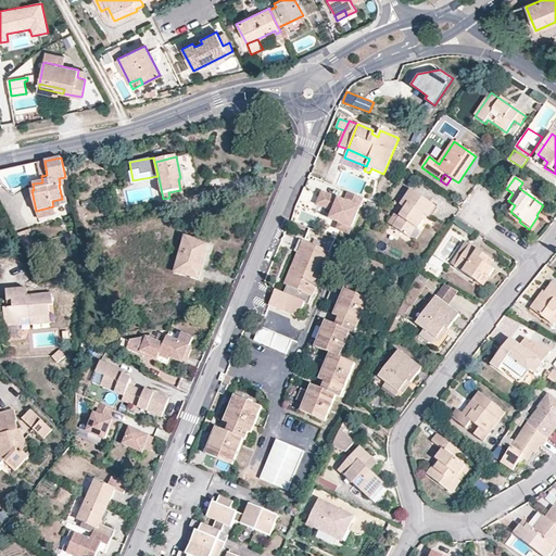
[(405,210),(400,217),(393,227),(409,239),(416,229),(417,230),(424,220),(422,219),(425,216),(428,218),(436,206),(412,190),(401,206),(405,210)]
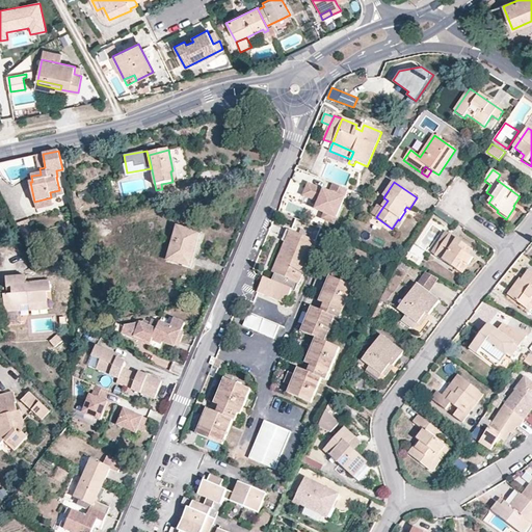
[(334,222),(348,189),(334,183),(329,192),(310,184),(306,193),(320,201),(317,208),(326,212),(323,217),(334,222)]
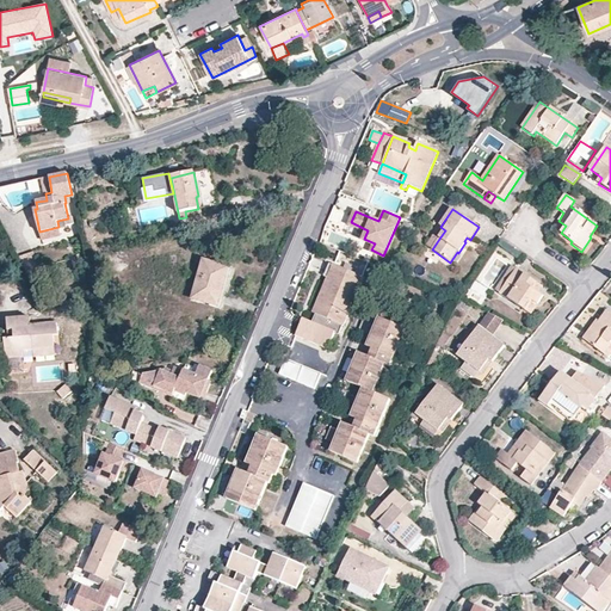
[(73,217),(68,218),(57,221),(59,227),(74,223),(73,217)]
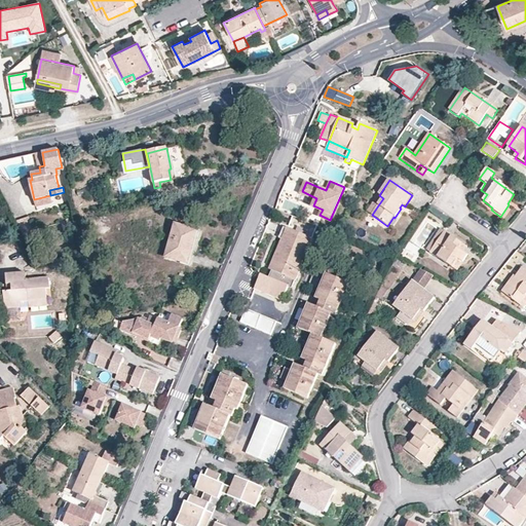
[(299,199),(311,205),(313,200),(301,194),(299,199)]
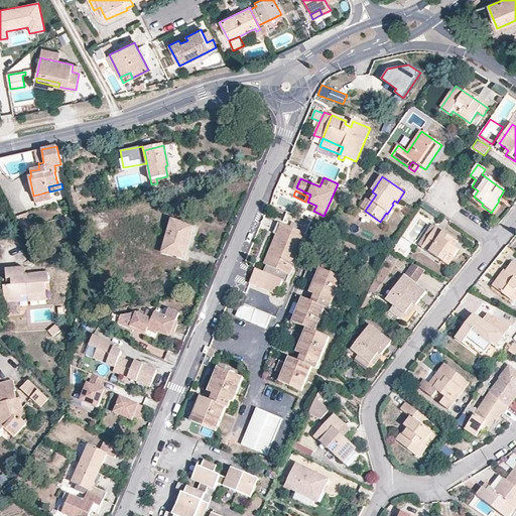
[(49,191),(33,196),(34,203),(51,200),(49,191)]
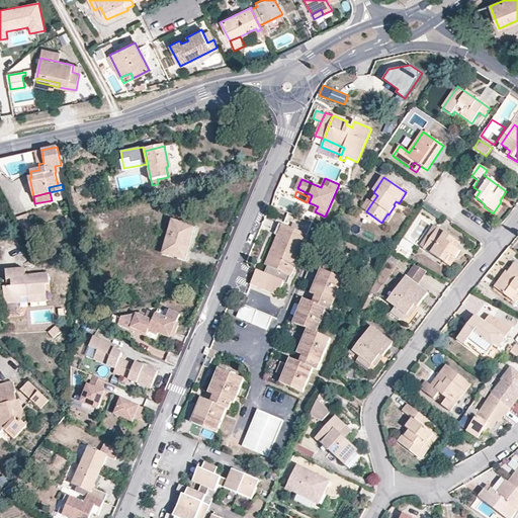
[(366,211),(372,202),(368,199),(362,208),(366,211)]
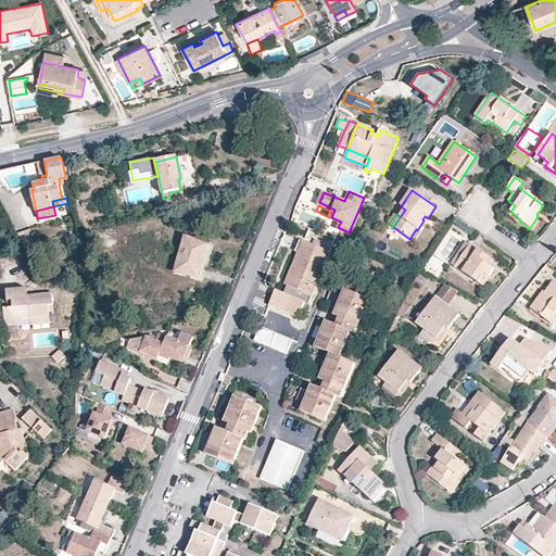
[(207,244),(186,238),(176,272),(198,278),(207,244)]
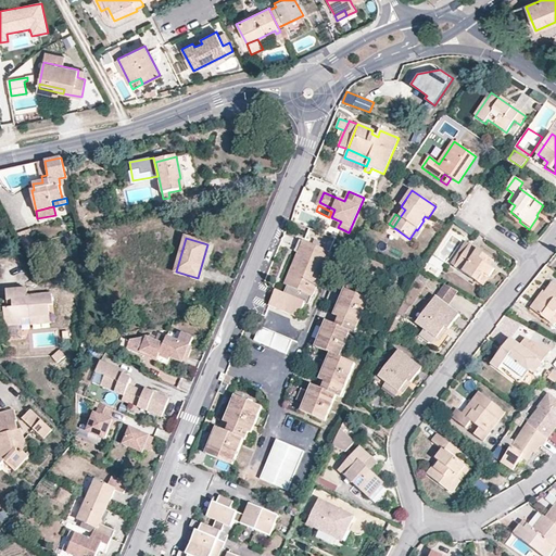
[(303,241),(298,253),(304,255),(308,243),(303,241)]
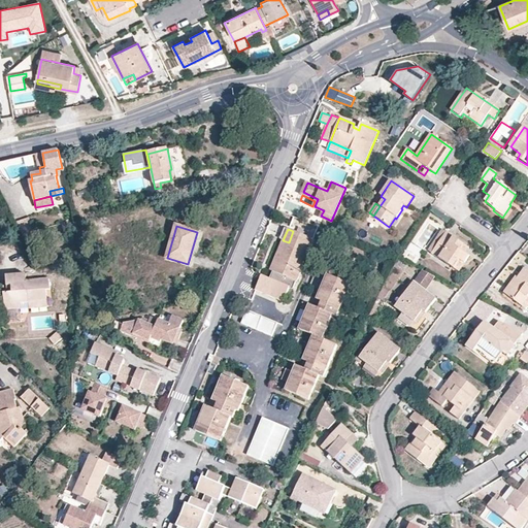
[(456,246),(459,241),(444,230),(430,251),(455,269),(460,261),(465,264),(470,257),(462,251),(456,246)]
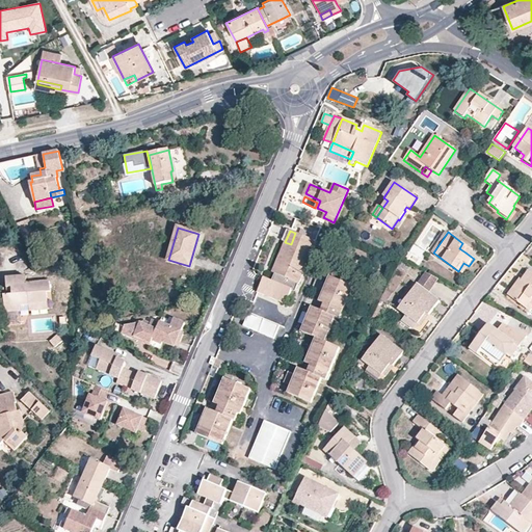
[(291,244),(285,242),(272,272),(274,273),(272,281),(264,277),(258,292),(285,304),(293,286),(296,288),(298,284),(299,284),(302,277),(317,242),(295,233),(291,244)]
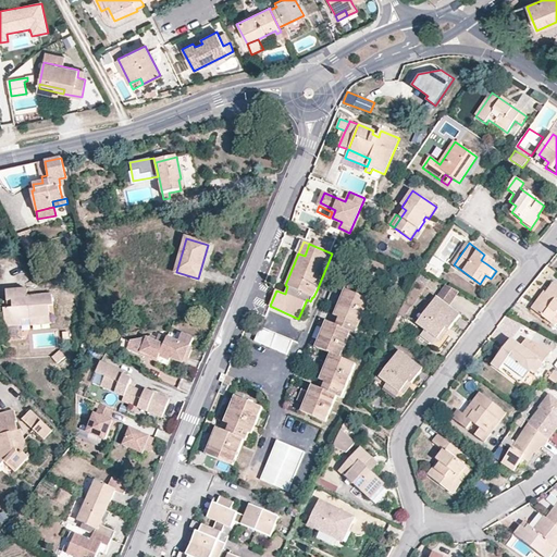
[(491,259),(484,255),(481,260),(487,264),(491,259)]
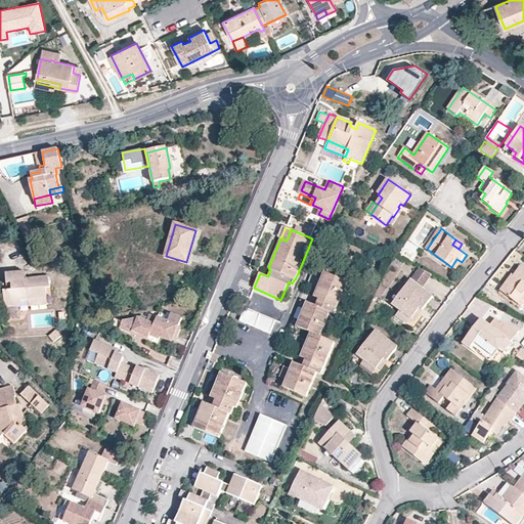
[(456,259),(451,267),(455,269),(462,262),(456,259)]
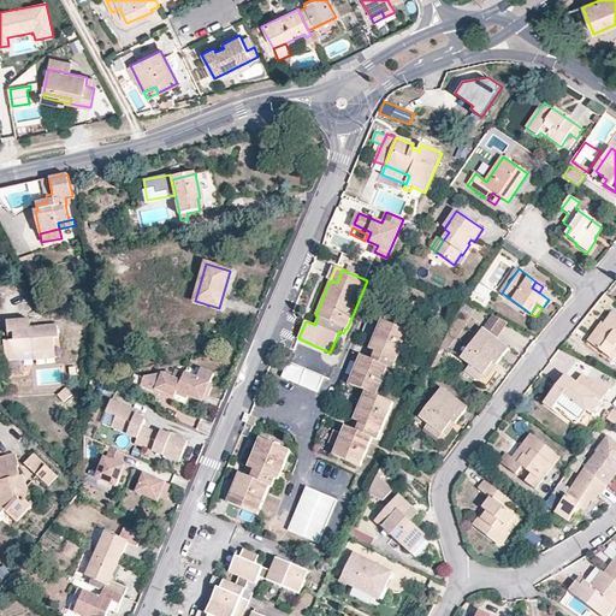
[(468,306),(446,330),(460,341),(480,317),(468,306)]
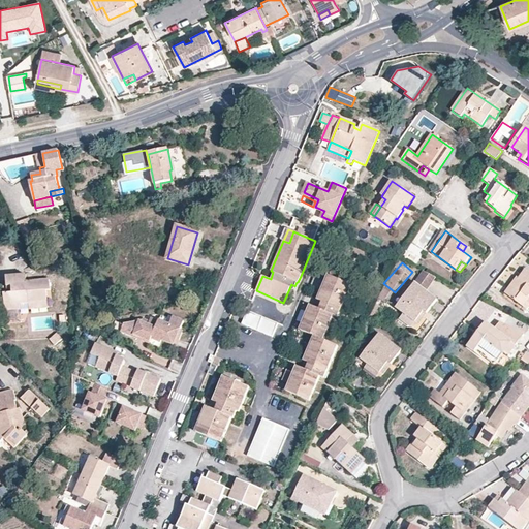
[(528,272),(526,270),(519,280),(520,281),(508,297),(522,307),(528,297),(528,272)]
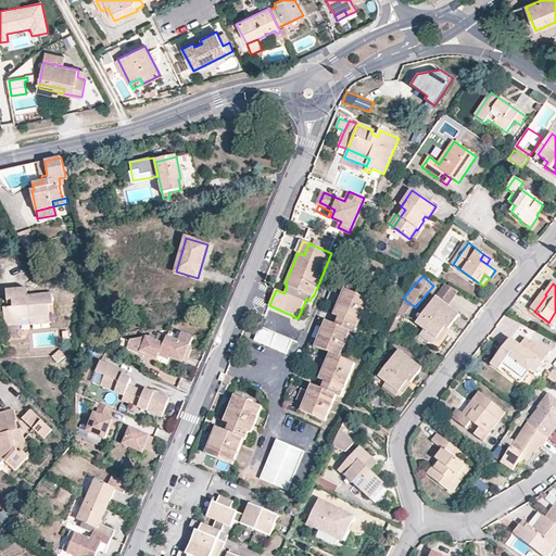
[(445,286),(437,298),(447,306),(458,292),(445,286)]
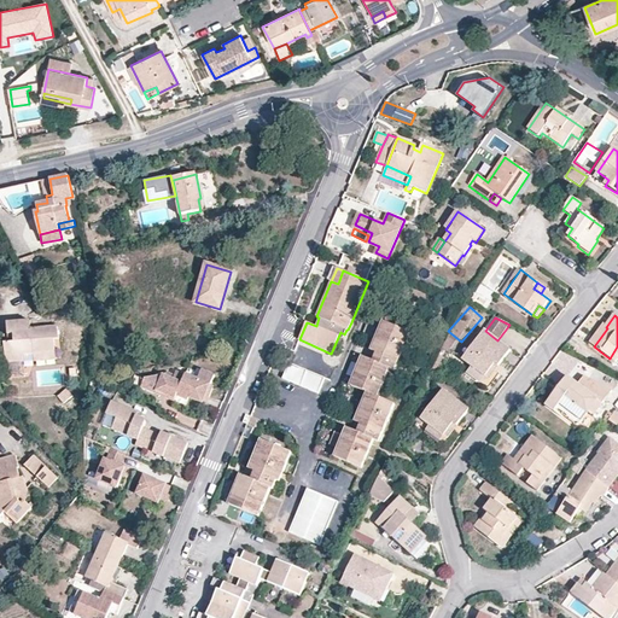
[(7,322),(9,334),(13,334),(15,342),(4,343),(6,365),(24,362),(24,357),(34,356),(34,353),(56,350),(56,339),(59,339),(57,326),(31,328),(30,320),(7,322)]
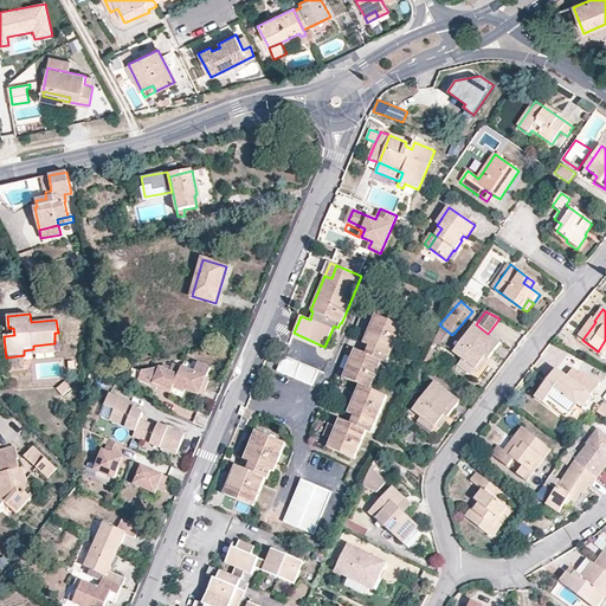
[(378,316),(365,345),(369,347),(366,355),(361,353),(358,352),(346,379),(361,386),(349,414),(354,417),(350,424),(346,423),(341,420),(329,449),(354,459),(366,432),(372,434),(388,397),(371,389),(384,363),(387,365),(404,327),(378,316)]
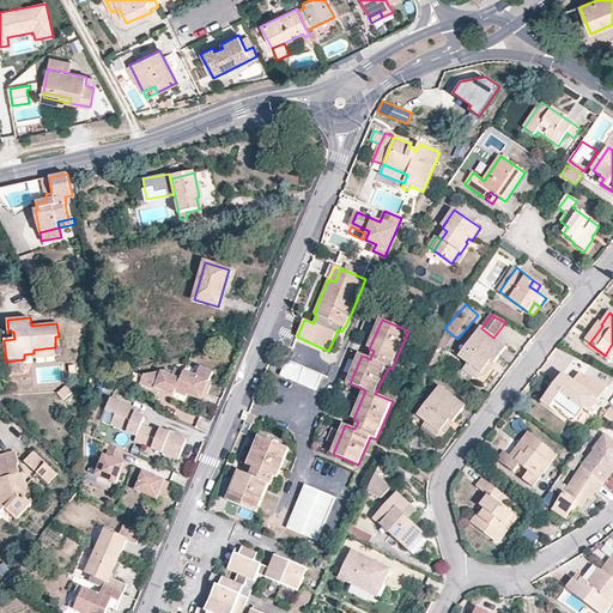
[(602,326),(601,325),(598,322),(584,340),(589,344),(602,326)]
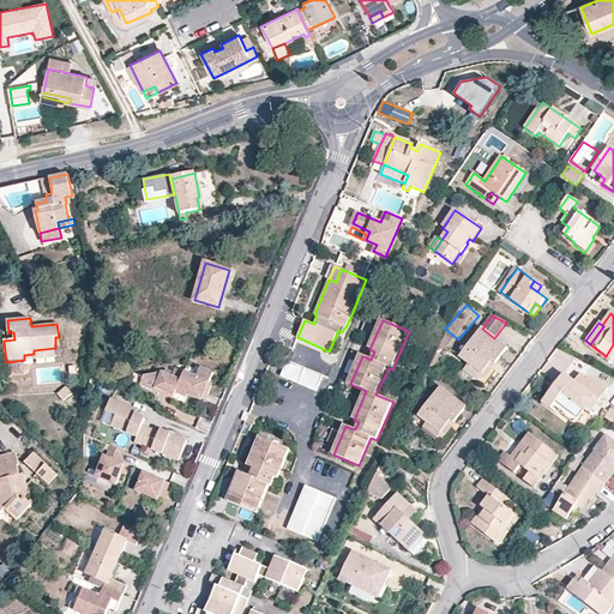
[(492,362),(495,365),(507,348),(494,338),(482,329),(481,329),(459,359),(468,365),(464,371),(479,381),(492,362)]
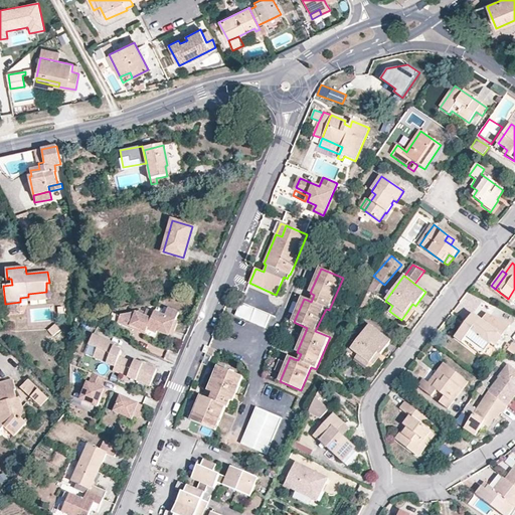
[(47,299),(46,292),(28,294),(28,297),(29,301),(47,299)]
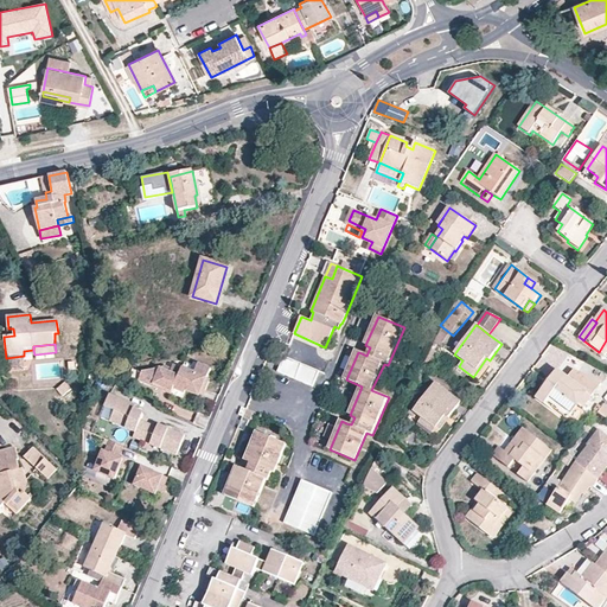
[(313,387),(320,371),(302,363),(285,356),(278,371),(295,379),(313,387)]
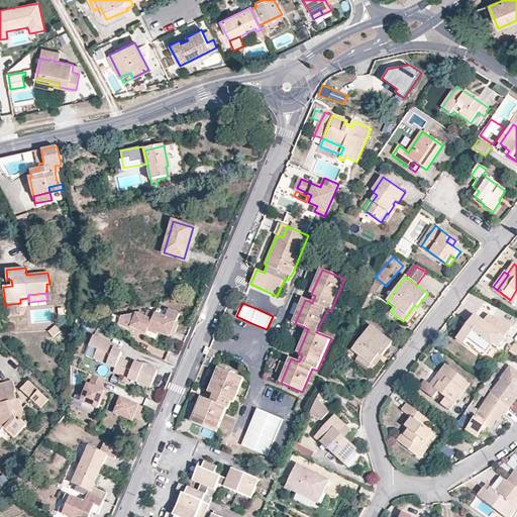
[(408,320),(417,307),(414,305),(403,321),(408,320)]
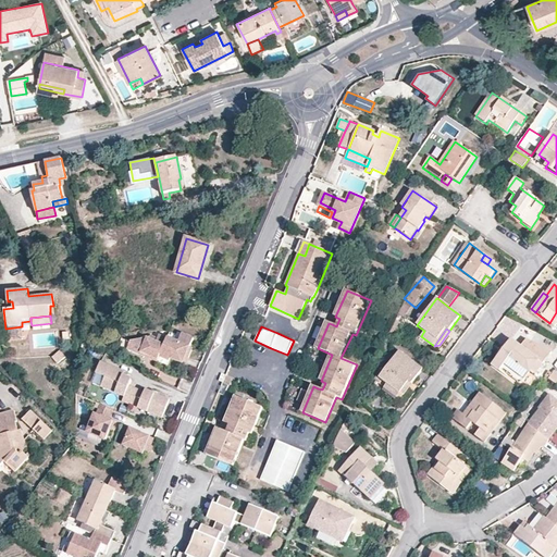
[(127,347),(141,353),(143,350),(149,354),(148,356),(159,360),(160,355),(170,359),(171,357),(186,363),(189,355),(188,355),(192,346),(195,338),(184,333),(181,341),(170,336),(169,337),(160,334),(159,336),(155,335),(130,341),(127,347)]
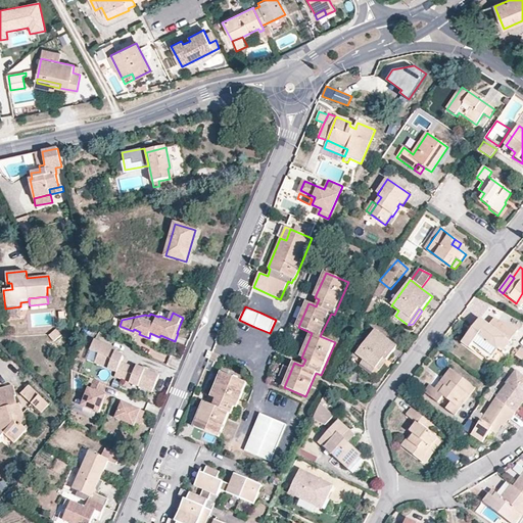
[(473,343),(491,358),(497,349),(502,352),(518,331),(493,319),(488,325),(480,319),(462,343),(469,348),(471,345),(473,343)]
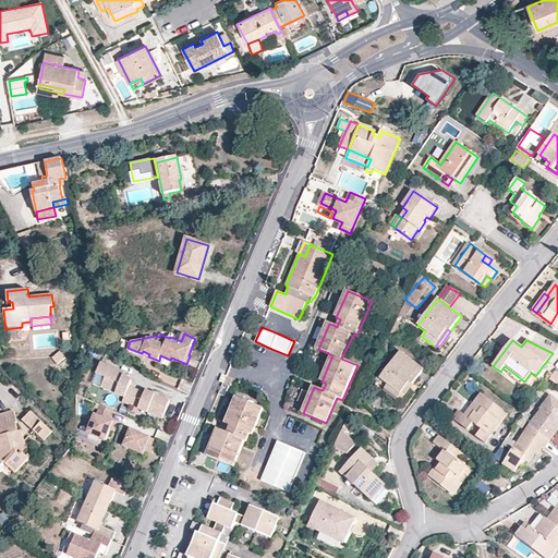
[(410,383),(412,385),(424,370),(400,351),(380,378),(388,385),(384,389),(397,399),(410,383)]
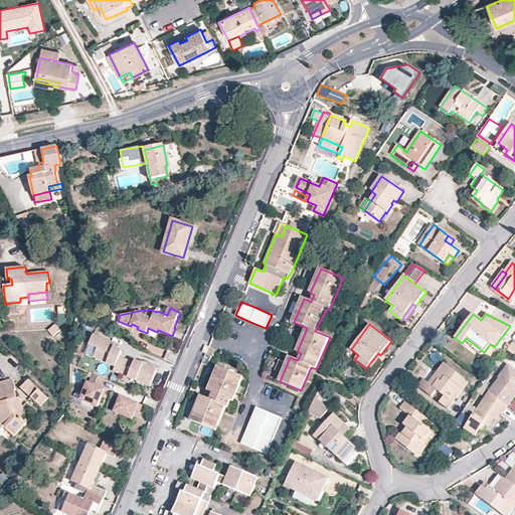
[(122,375),(128,359),(121,356),(121,353),(120,351),(119,350),(115,348),(116,344),(94,335),(90,345),(98,348),(94,358),(115,367),(113,371),(122,375)]
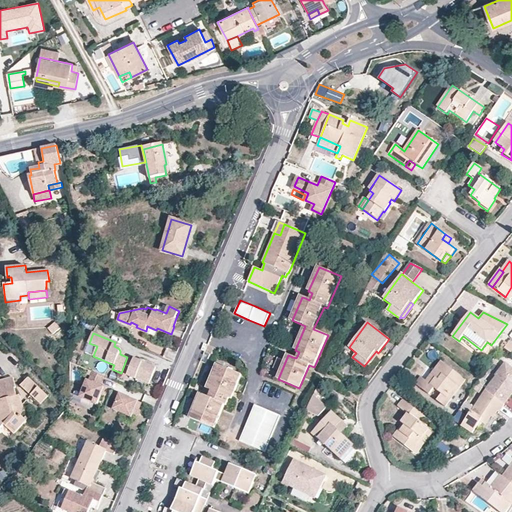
[(479,352),(481,350),(463,336),(461,338),(479,352)]
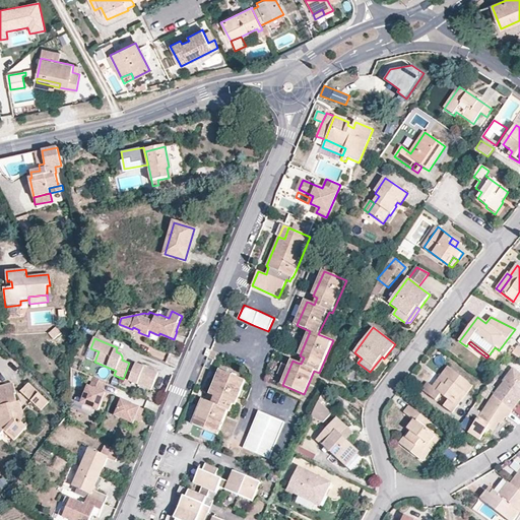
[(375,371),(384,359),(382,356),(370,372),(375,371)]
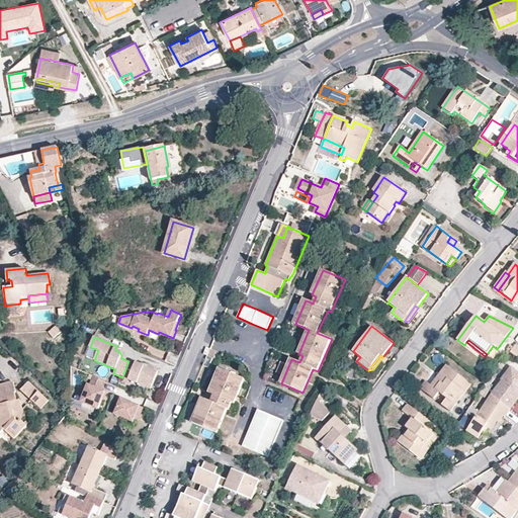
[(136,364),(128,361),(122,377),(152,389),(158,371),(138,362),(137,363),(136,364)]
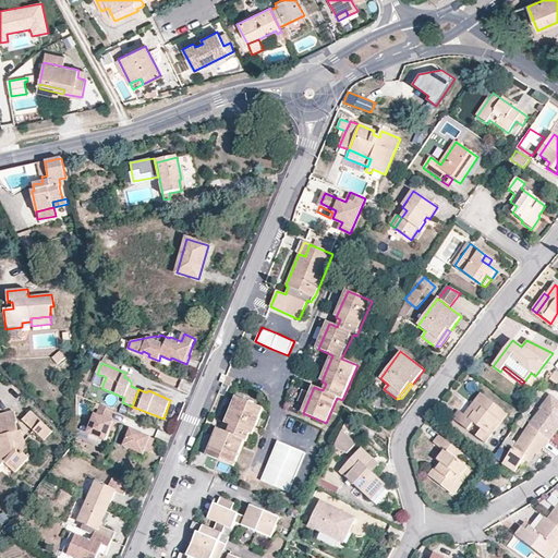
[(480,393),(473,402),(485,411),(481,416),(477,414),(472,421),(464,414),(458,410),(452,419),(468,429),(472,423),(482,429),(476,437),(486,444),(492,436),(488,434),(498,421),(501,423),(508,414),(480,393)]
